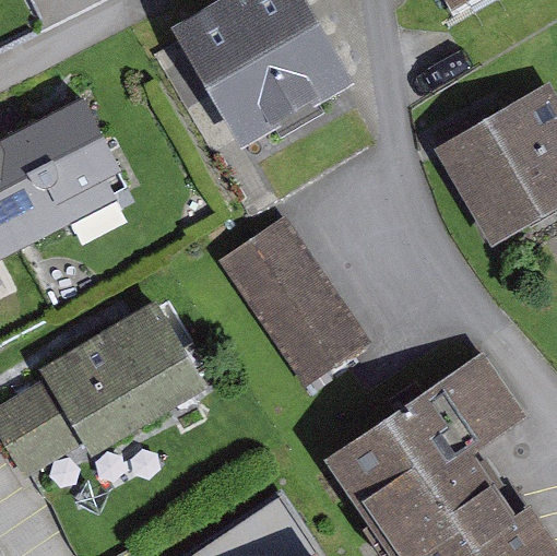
[(305,0),(209,0),(168,23),(239,146),(353,81),(305,0)]
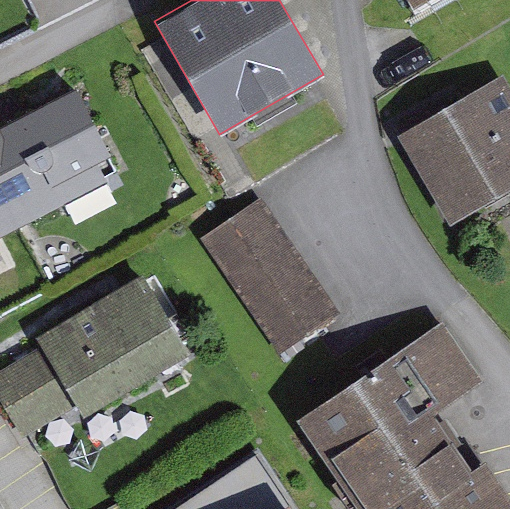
[(406,0),(411,9),(428,0),(406,0)]
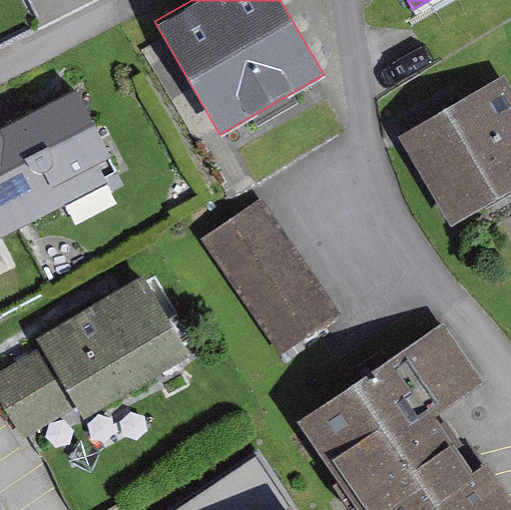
[(510,87),(504,74),(398,135),(450,225),(510,189),(510,87)]
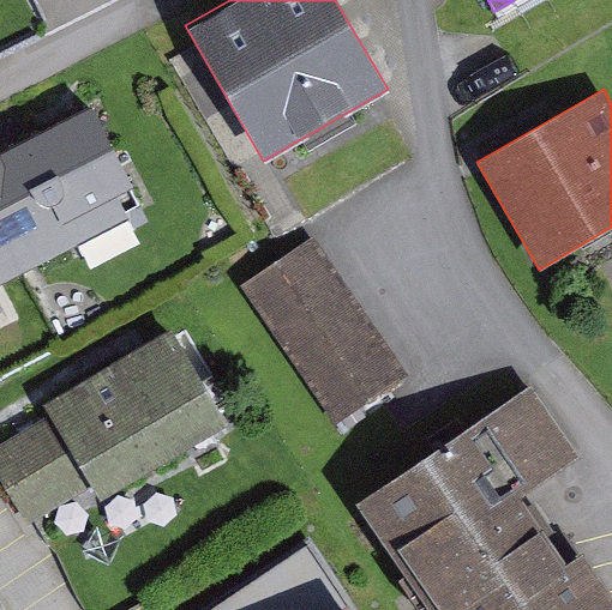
[(0,285),(129,219),(117,198),(135,188),(89,103),(0,150),(0,285)]
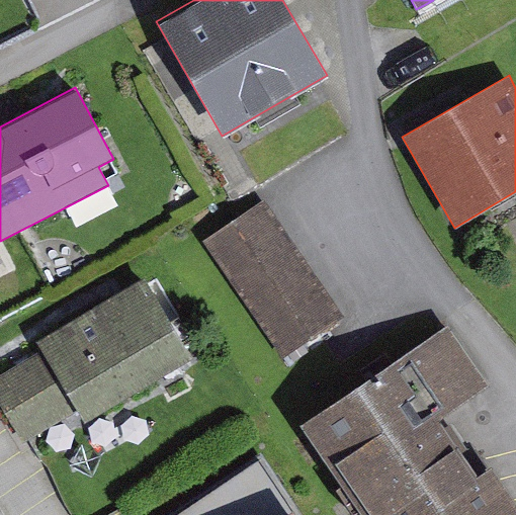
[(201,243),(282,360),(344,318),(263,200),(201,243)]
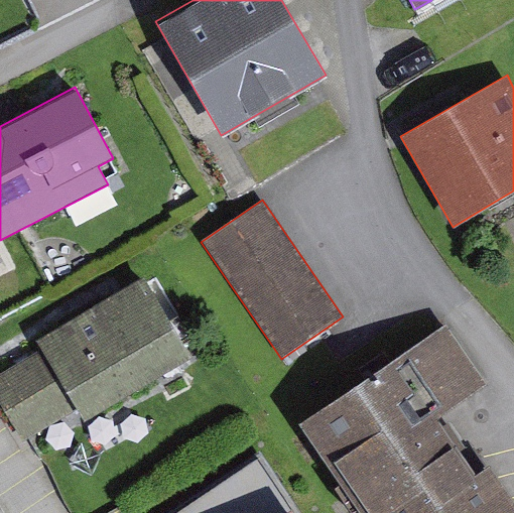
[(143,275),(35,340),(41,350),(0,374),(0,405),(22,442),(78,409),(83,419),(190,355),(143,275)]
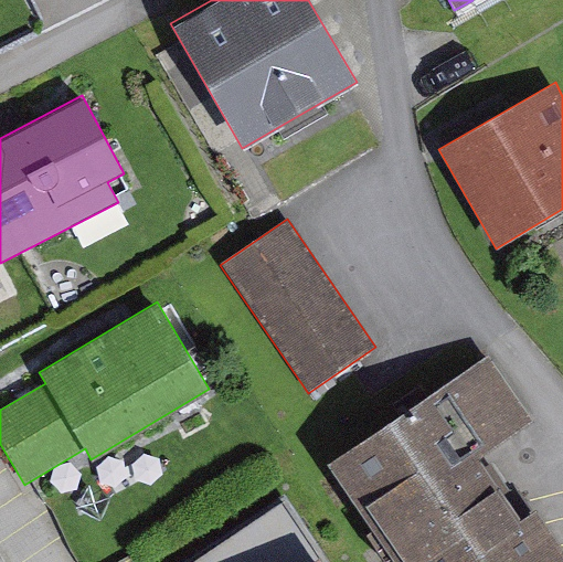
[(487,357),(330,460),(397,561),(562,561),(562,544),(535,504),(519,515),(479,455),(530,421),(487,357)]
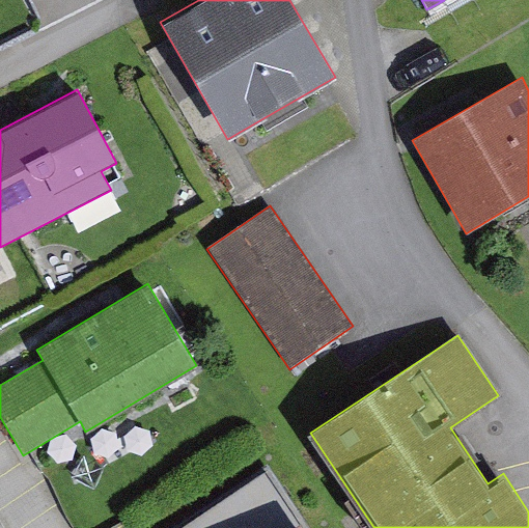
[(309,527),(266,463),(168,527),(309,527)]
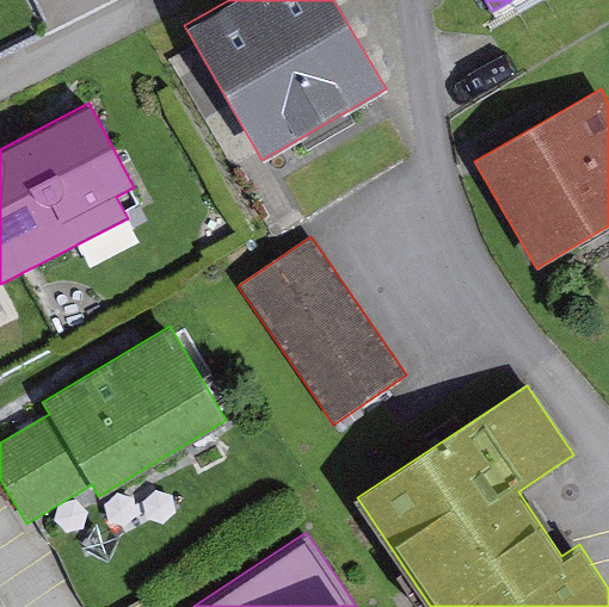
All buildings are outlined.
